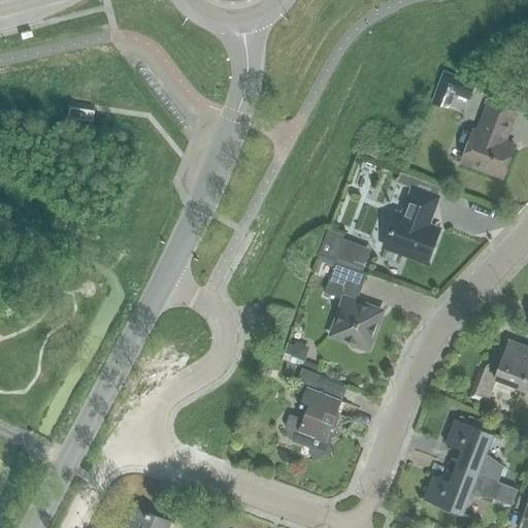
[(443,71),(437,89),(469,100),(475,84),(443,71)]
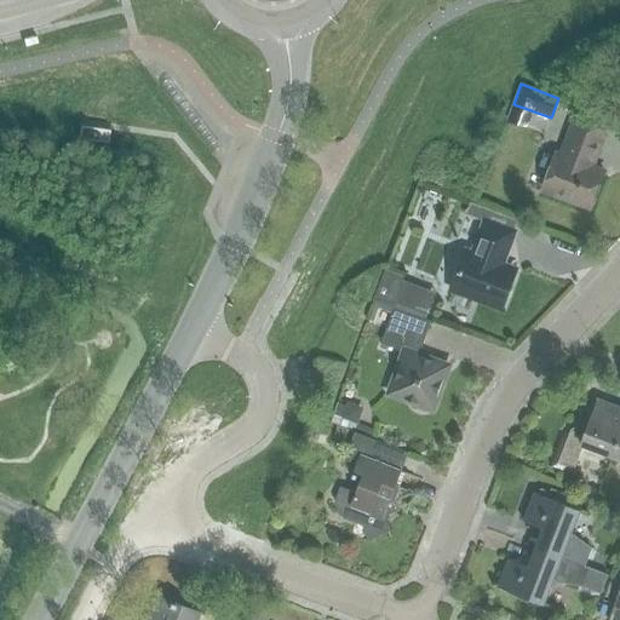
[(592,167),(604,135),(573,122),(561,155),(557,154),(543,191),(590,210),(603,171),(592,167)]
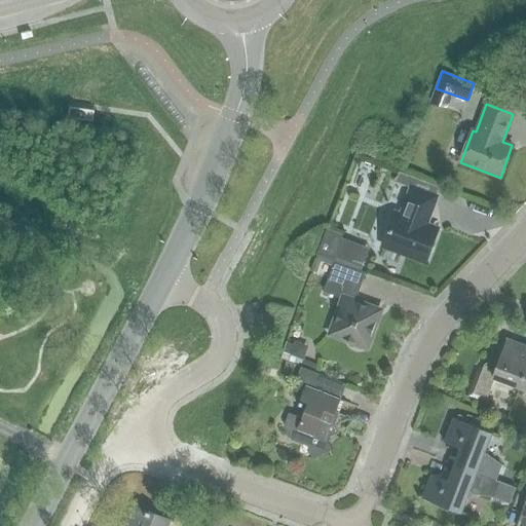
[(68,107),(67,117),(90,121),(92,111),(68,107)]
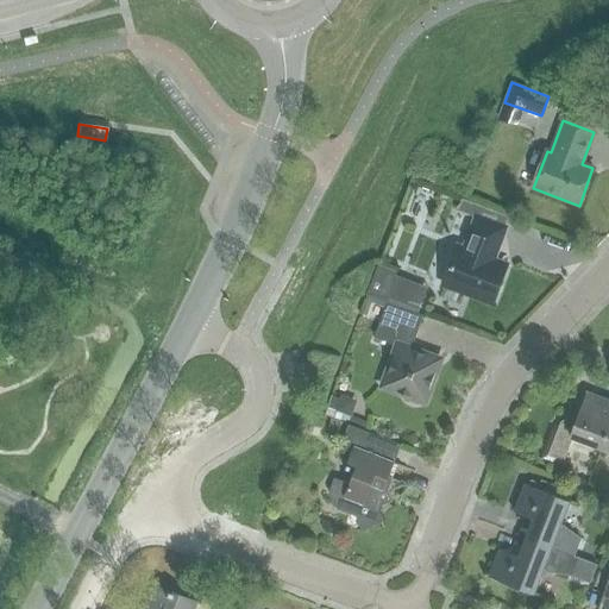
[(493,301),(506,267),(491,262),(504,228),(477,218),(464,251),(457,249),(444,283),(493,301)]
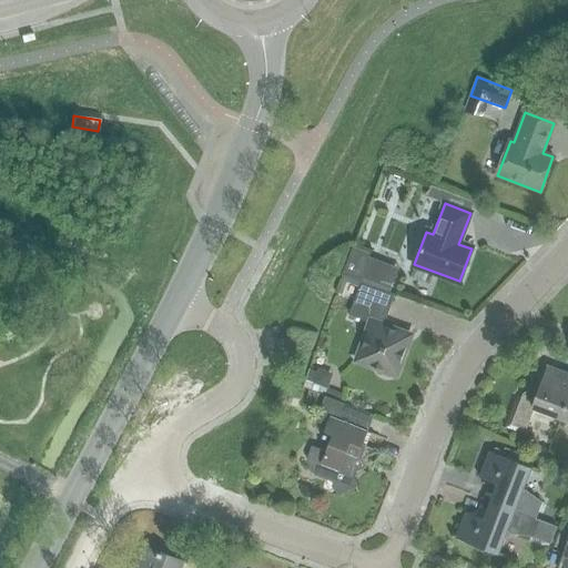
[(395,279),(357,265),(354,274),(391,288),(395,279)]
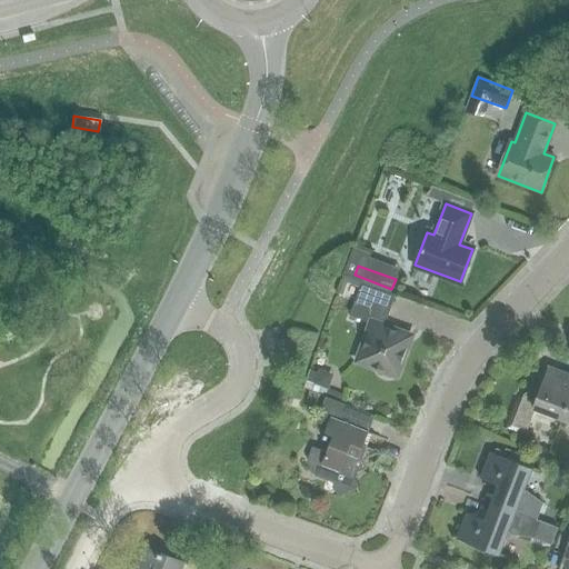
[(397,376),(411,337),(385,327),(391,306),(358,293),(350,316),(371,323),(358,361),(397,376)]
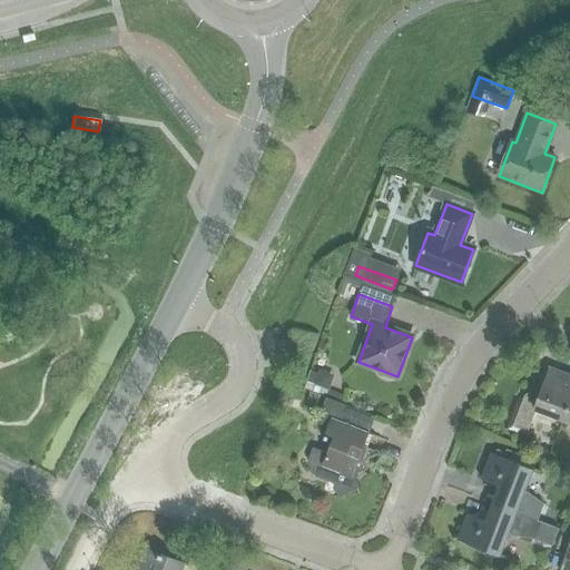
[(562,421),(569,401),(569,374),(550,367),(538,400),(524,395),(513,426),(528,432),(536,411),(562,421)]
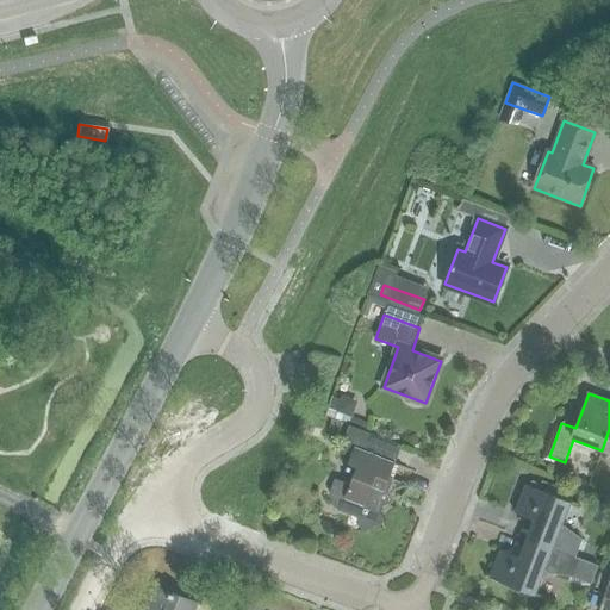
[(352,418),(358,402),(342,396),(340,399),(331,397),(327,409),(352,418)]
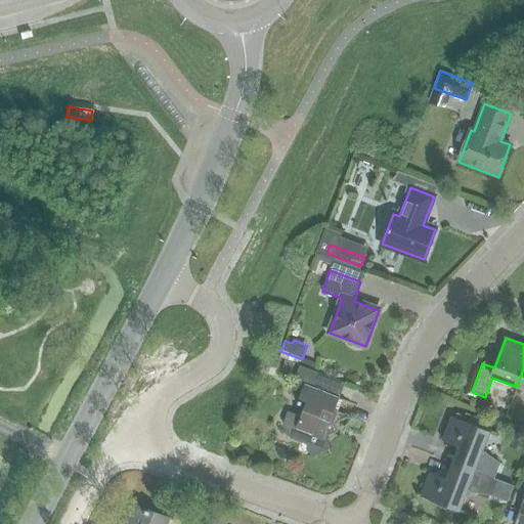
[(324,437),(339,431),(335,422),(343,400),(339,398),(305,385),(298,403),(305,406),(301,418),(289,412),(285,425),(288,432),(293,433),(291,438),(309,444),(314,456),(330,449),(324,437)]
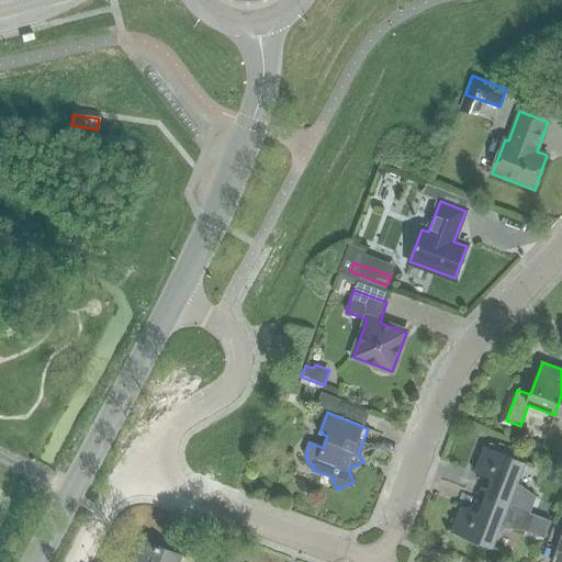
[(490,445),(489,449),(509,457),(513,449),(499,445),(498,448),(490,445)]
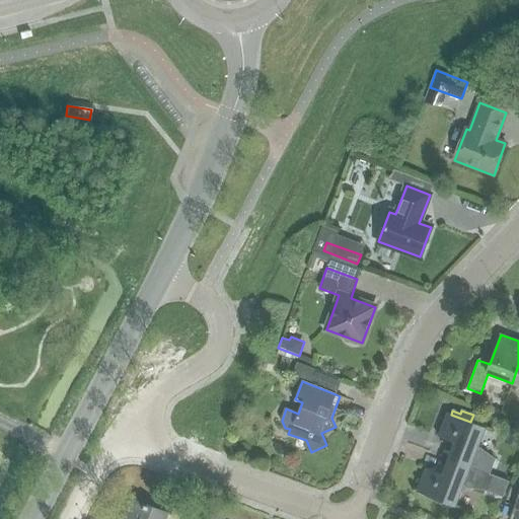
[(489,474),(495,459),(477,447),(485,429),(486,430),(486,428),(470,422),(451,415),(446,413),(437,436),(453,442),(447,458),(489,474)]
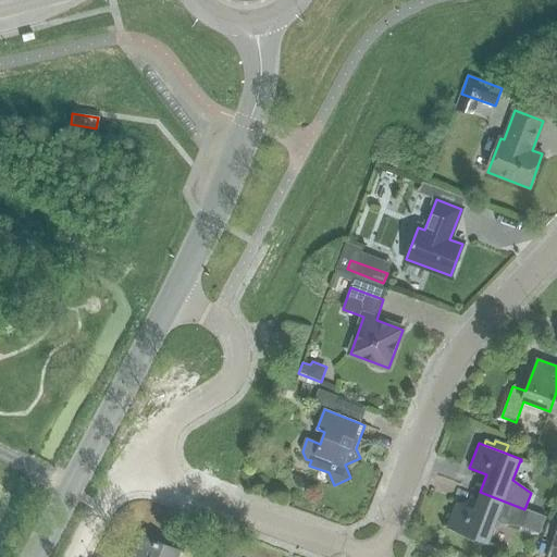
[(546,517),(524,509),(480,492),(473,509),(456,503),(447,528),(490,544),(491,543),(489,542),(496,523),(519,525),(540,533),(546,517)]
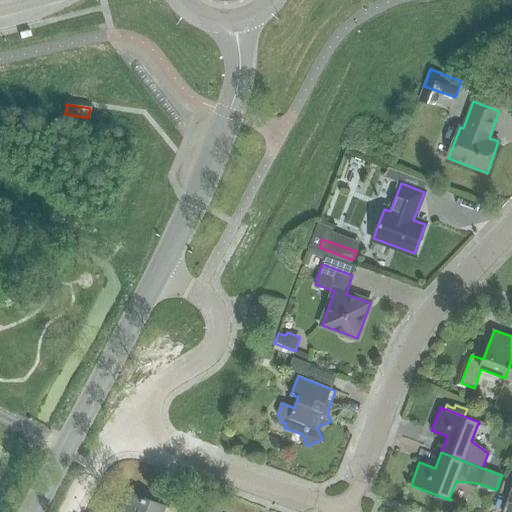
[(511,511),(511,489),(503,511),(511,511)]
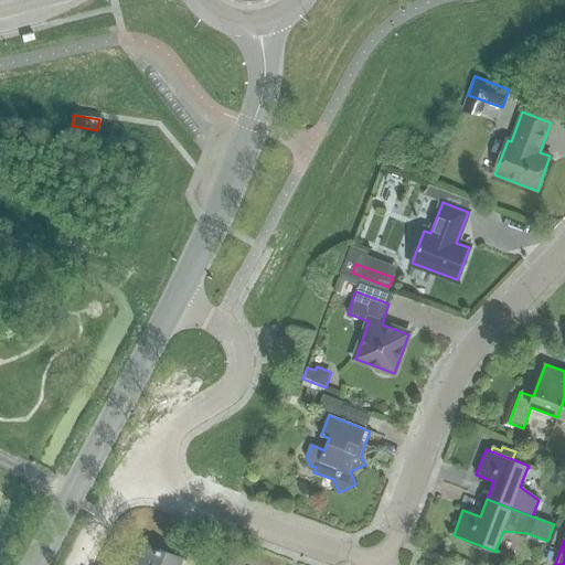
[(178,564),(181,560),(145,545),(137,564),(178,564)]
